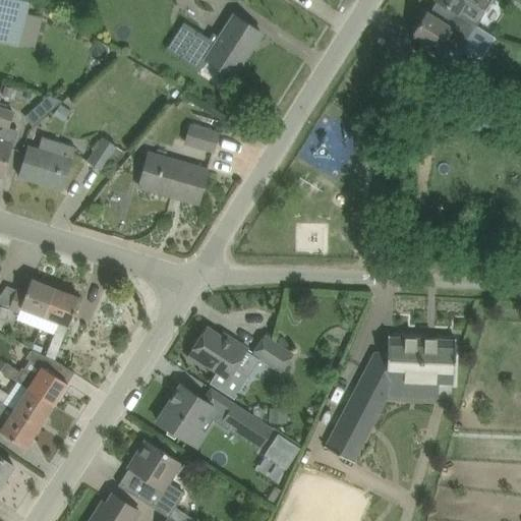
[(30,1),(22,0),(0,0),(0,39),(19,44),(30,1)]
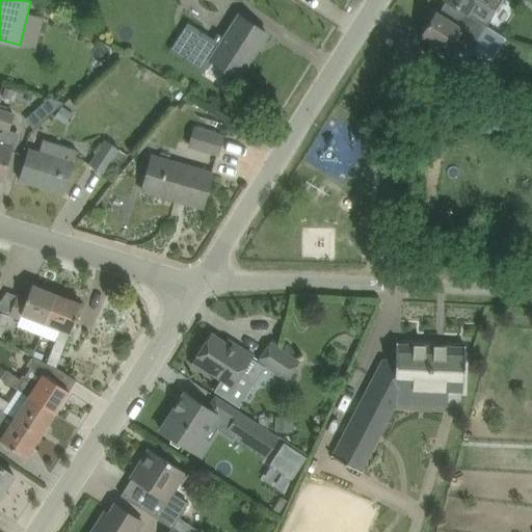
[(208,58),(238,78),(267,33),(237,15),(223,36),(211,29),(212,27),(168,0),(154,0),(139,23),(192,57),(202,44),(213,51),(208,58)]
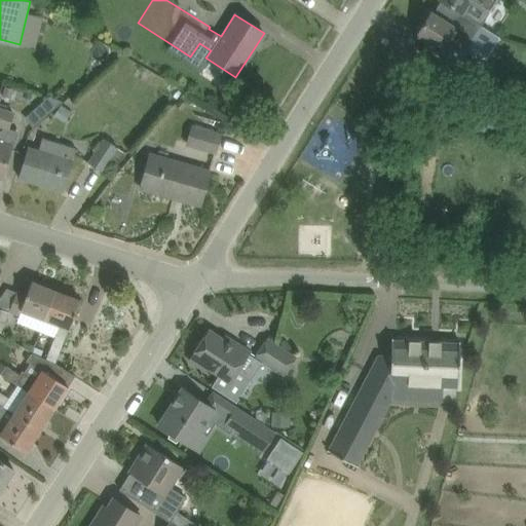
[(442,0),(443,1),(481,25),(489,11),(490,11),(494,6),(497,0),(442,0)]
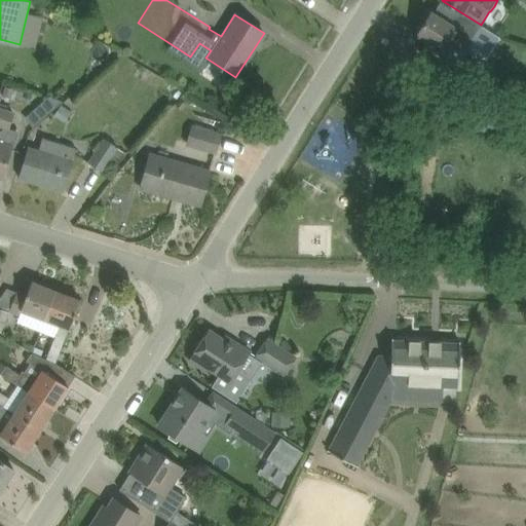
[(467,46),(481,25),(443,1),(434,15),(430,12),(416,35),(427,42),(421,53),(452,73),(452,72),(463,52),(467,46)]
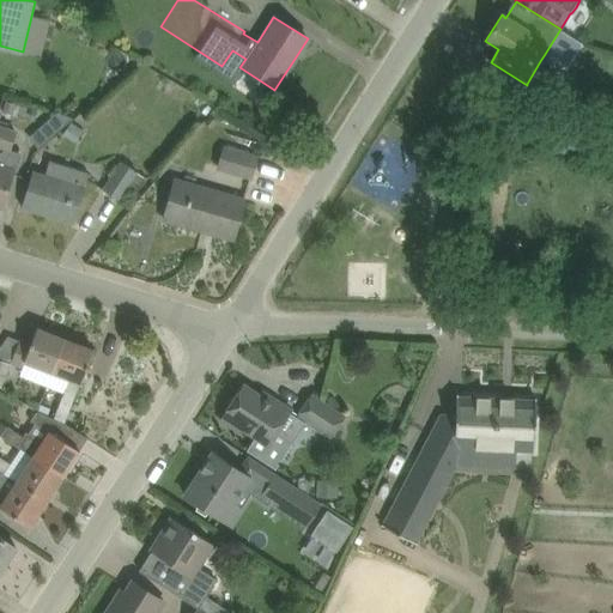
[(13,114),(17,103),(6,101),(4,111),(13,114)]
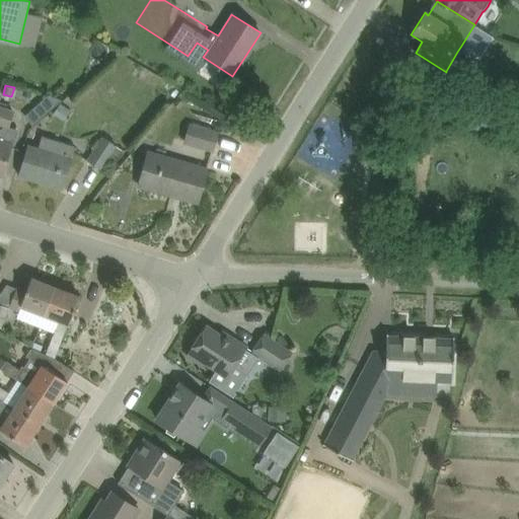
[(48,95),(38,104),(47,114),(62,99),(48,95)]
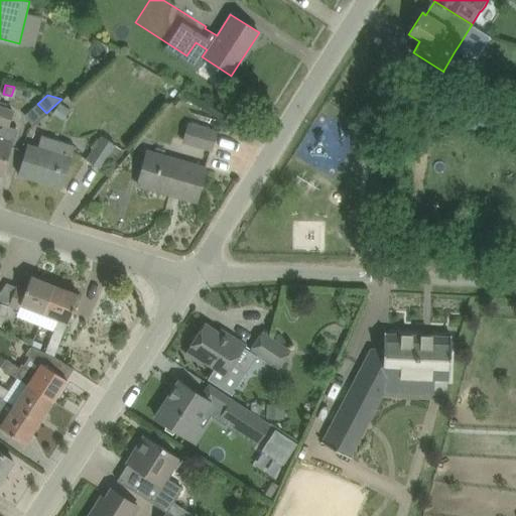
[(53,113),(65,120),(72,109),(60,102),(53,113)]
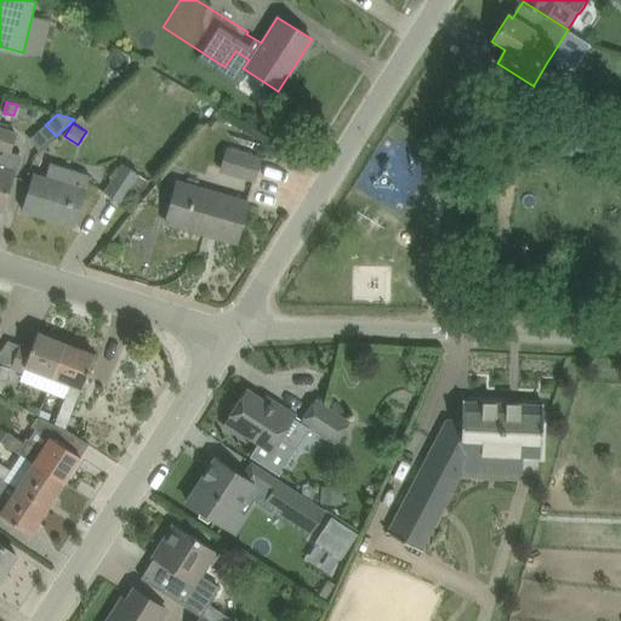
[(0,209),(3,210),(15,172),(0,167),(5,152),(11,153),(17,131),(0,125),(0,209)]
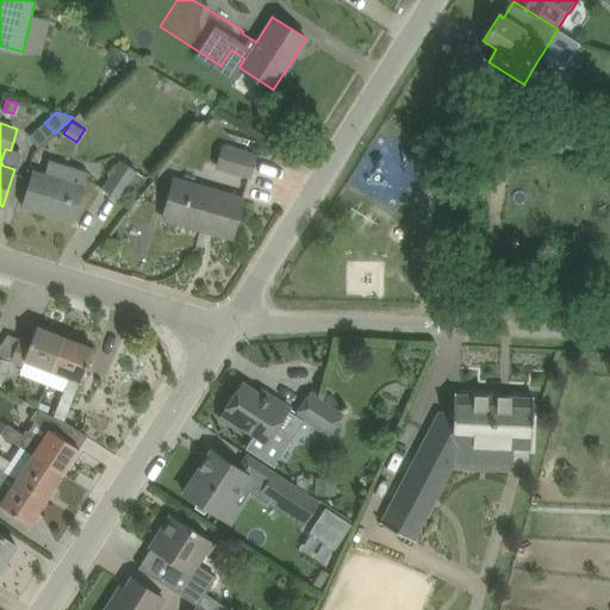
[(217,167),(250,176),(256,156),(223,147),(217,167)]
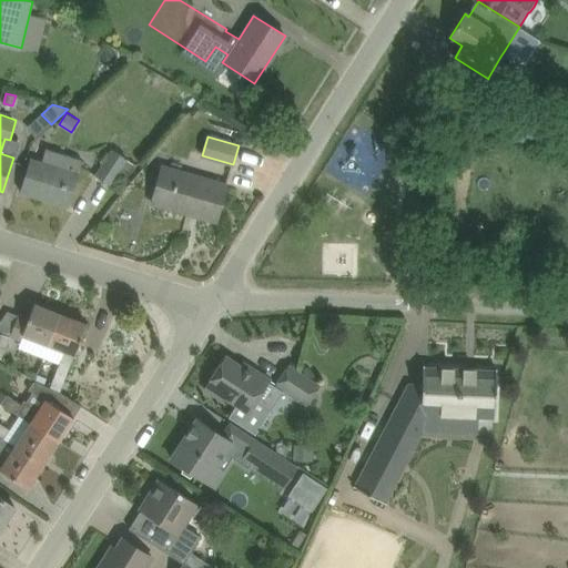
[(68,208),(83,160),(46,149),(42,161),(32,158),(21,192),(41,199),(41,196),(68,204),(67,206),(68,208)]
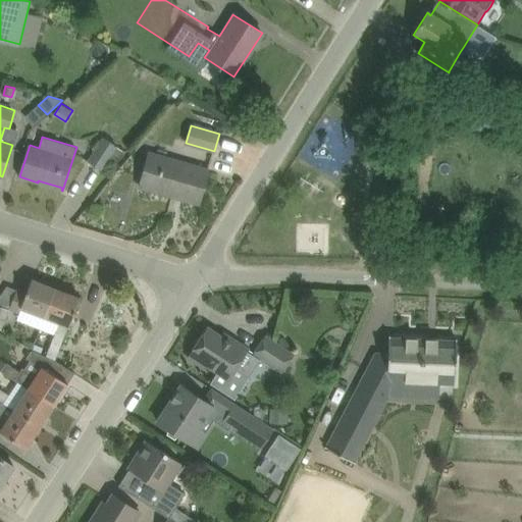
[(88,161),(102,170),(110,158),(117,163),(124,152),(103,138),(88,161)]
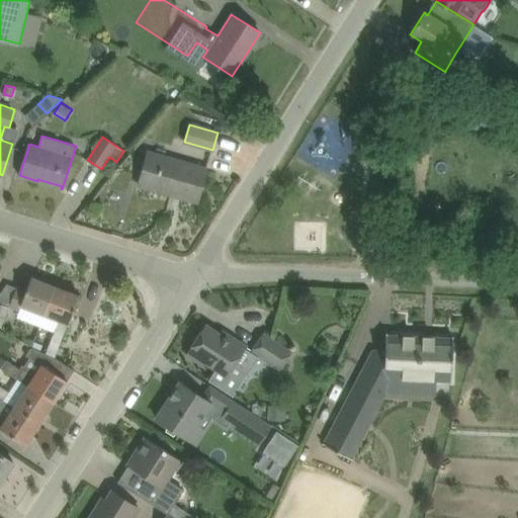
[(207,169),(205,168),(148,153),(139,185),(172,195),(173,192),(196,199),(196,201),(197,202),(207,169)]
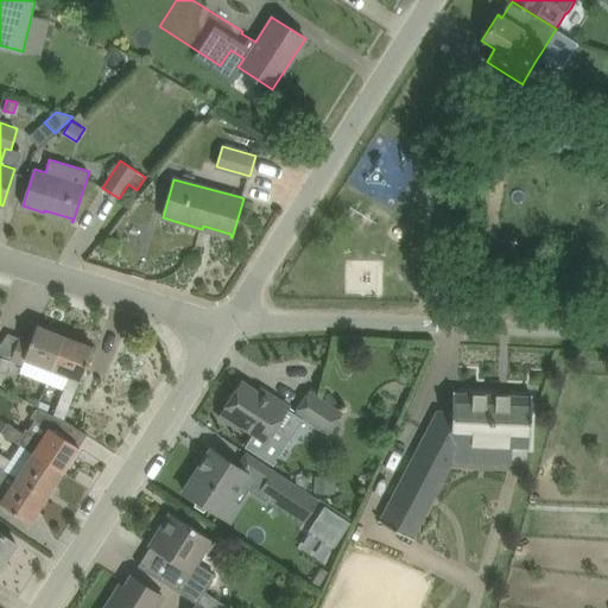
[(11,360),(24,365),(25,360),(52,372),(68,337),(37,325),(31,341),(19,337),(11,360)]
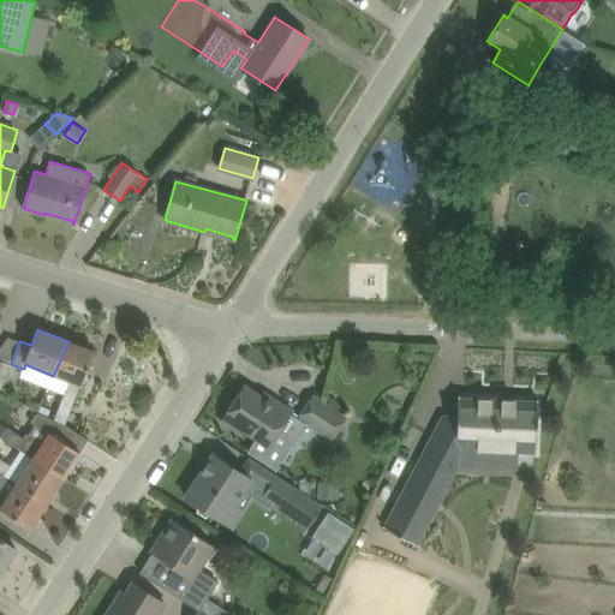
[(57,422),(66,424),(82,384),(95,351),(69,341),(53,376),(71,383),(63,405),(57,422)]
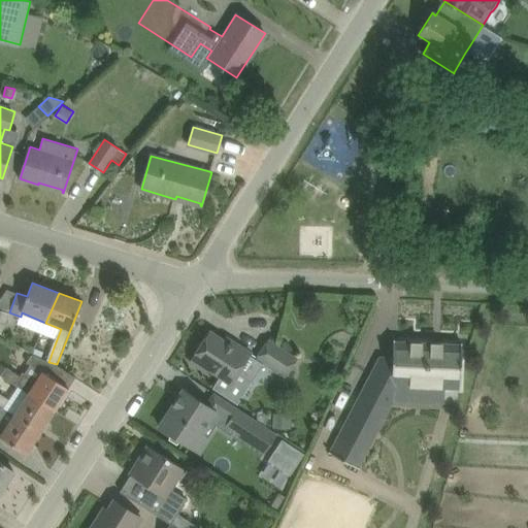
[(0,331),(2,332),(9,312),(0,309),(0,331)]
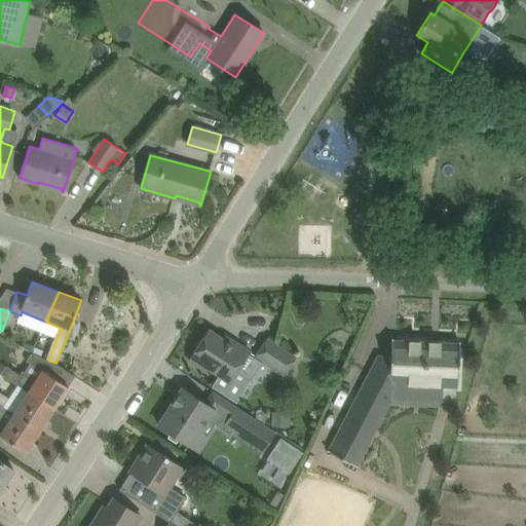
[(210,330),(196,350),(190,361),(205,371),(209,367),(220,375),(213,386),(237,403),(252,380),(237,371),(250,351),(235,342),(233,345),(210,330)]
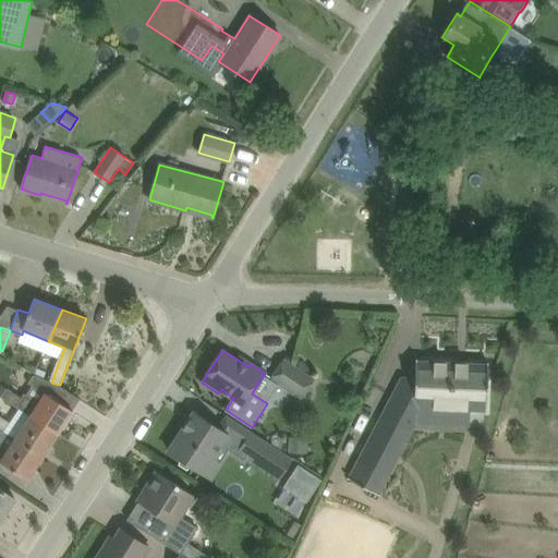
[(302,397),(313,379),(284,360),(273,378),(302,397)]
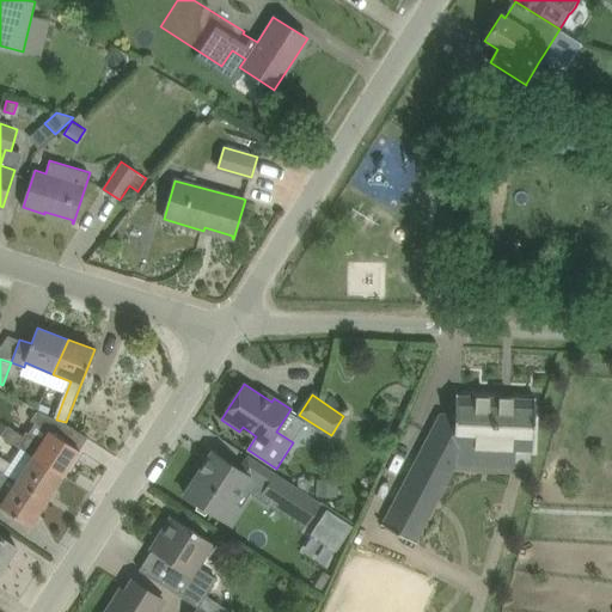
[(433,429),(411,471),(384,524),(383,524),(383,525),(416,543),(416,540),(412,539),(440,487),(454,458),(476,459),(476,447),(516,450),(532,450),(532,451),(533,451),(536,398),(534,398),(458,396),(458,395),(457,395),(456,415),(456,429),(433,429)]
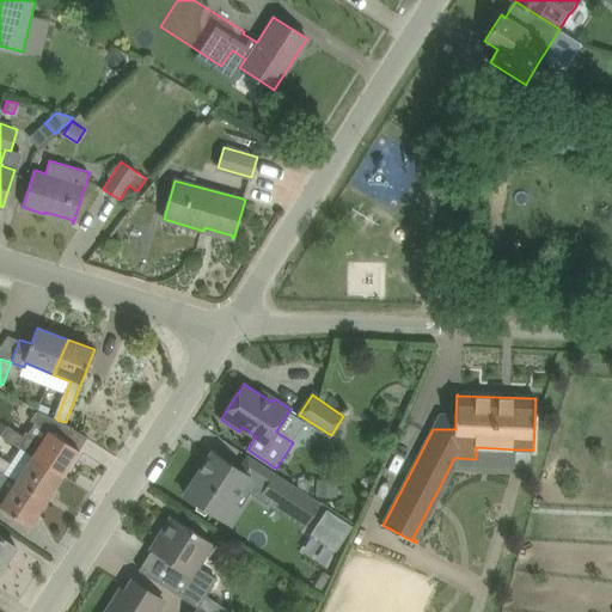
[(38,411),(48,415),(51,408),(42,404),(38,411)]
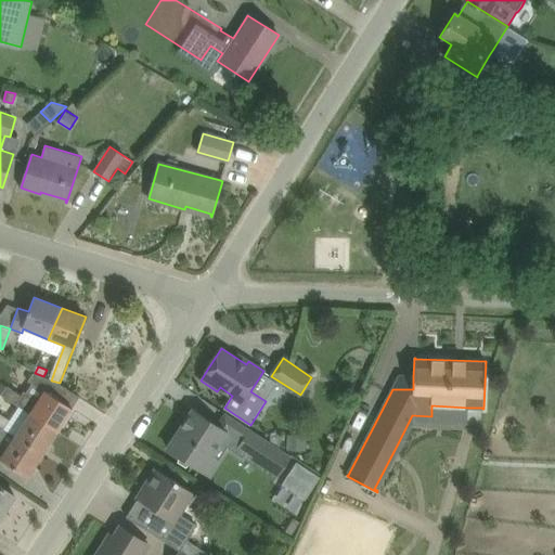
[(64,402),(71,391),(79,398),(80,397),(60,383),(51,381),(43,377),(35,373),(34,372),(27,381),(43,390),(38,400),(24,391),(22,396),(7,385),(1,395),(29,413),(56,431),(73,408),(64,402)]
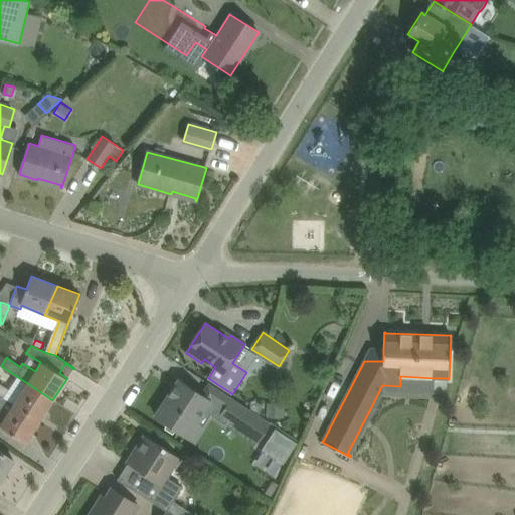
[(187,437),(210,401),(201,394),(179,380),(156,415),(187,437)]
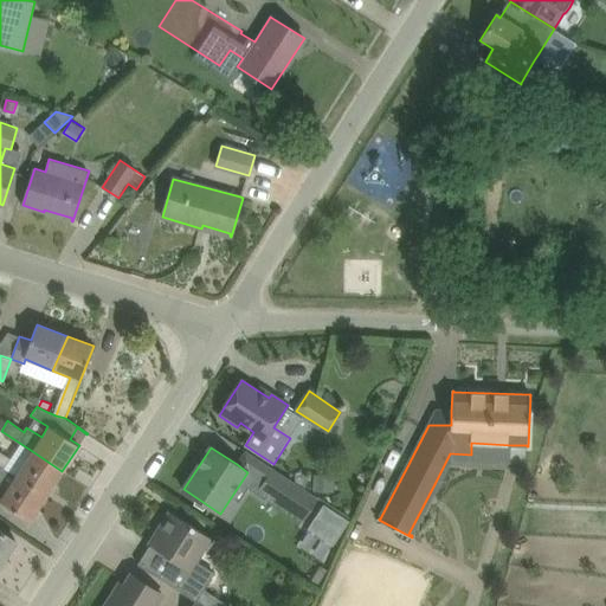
[(0,465),(1,466),(4,468),(11,458),(0,451),(0,465)]
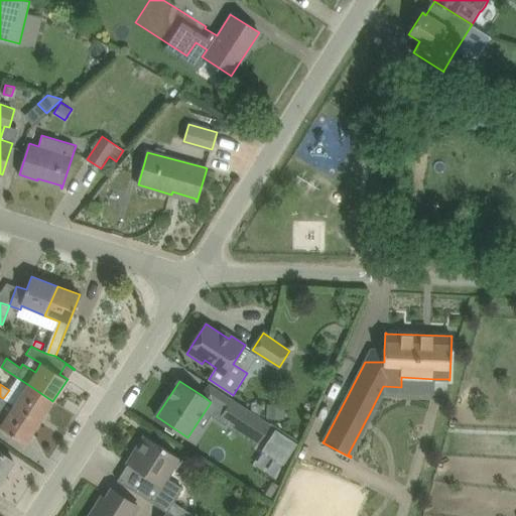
[(27,384),(13,405),(39,422),(52,401),(27,384)]
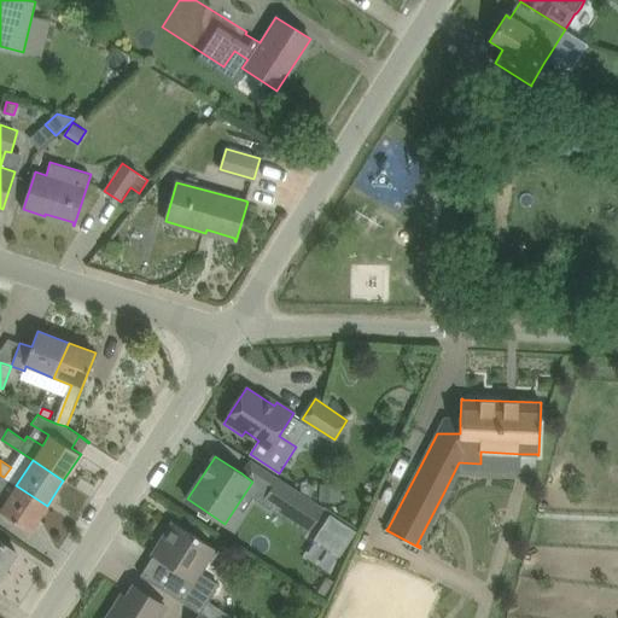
[(1,476),(0,476),(0,511),(31,531),(47,506),(16,485),(4,477),(1,476)]
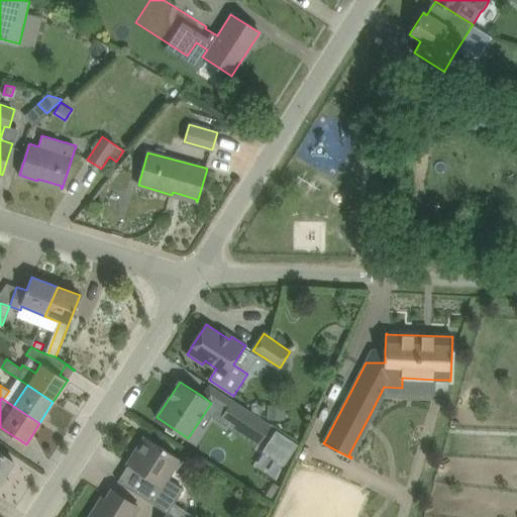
[(259,443),(262,439),(272,424),(234,400),(226,412),(222,419),(230,424),(259,443)]
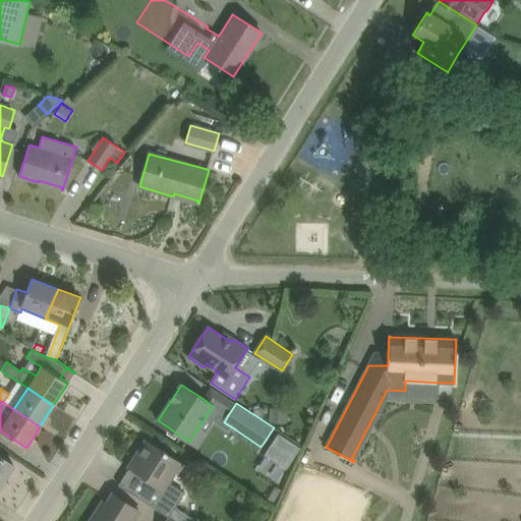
[(288,422),(288,408),(270,408),(269,422),(288,422)]
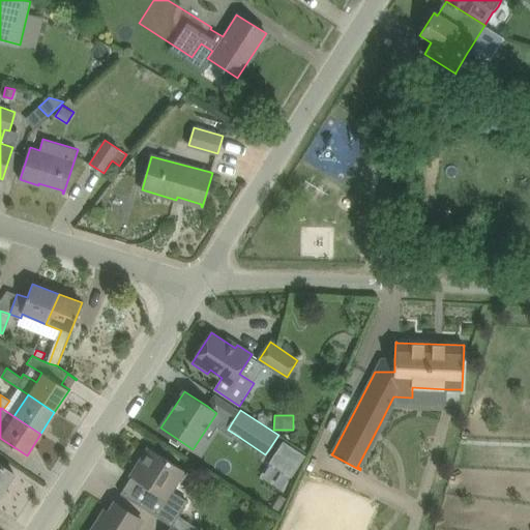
[(305,455),(284,441),(269,463),(292,477),(305,455)]
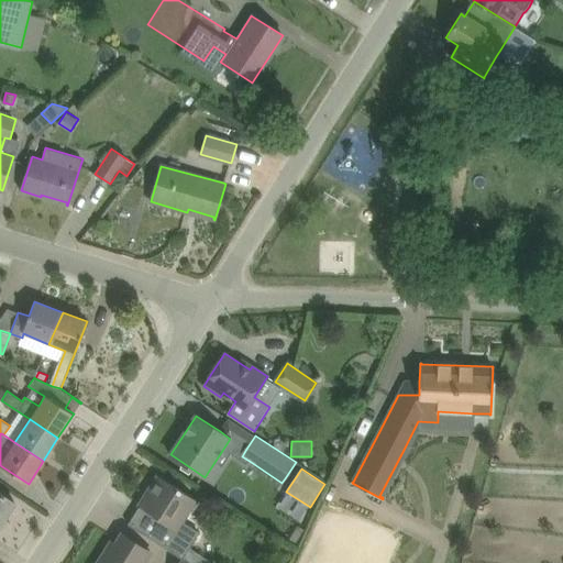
[(127,523),(180,558),(181,556),(198,531),(185,522),(199,499),(157,475),(127,523)]
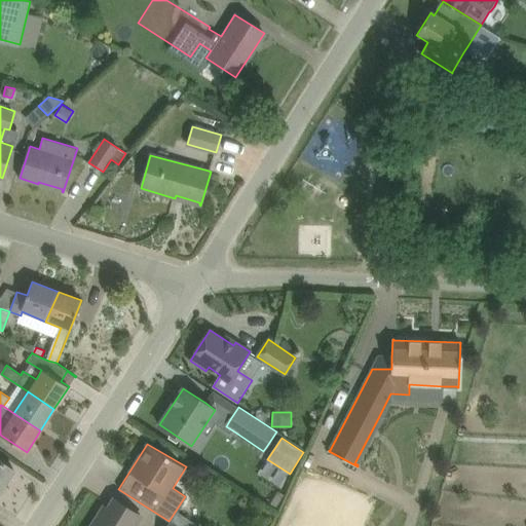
[(0,491),(14,470),(0,459),(0,491)]
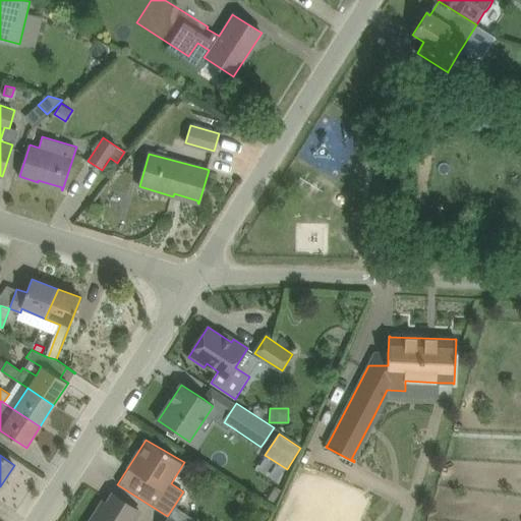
[(136,520),(142,513),(113,494),(102,511),(99,509),(90,520),(136,520)]
